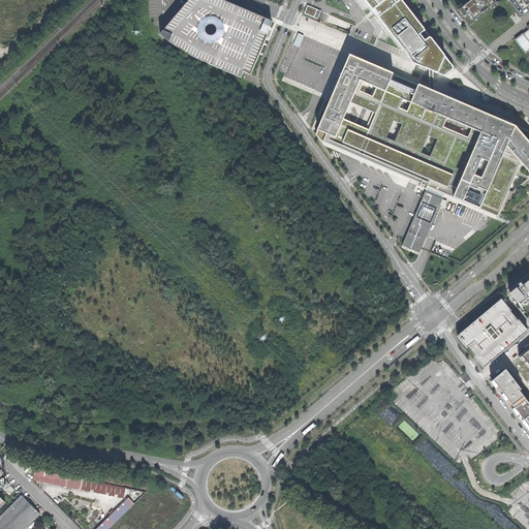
[(270,29),(272,20),(224,0),(187,0),(166,25),(159,33),(168,41),(192,57),(241,78),(244,70),(251,74),(267,37),(270,29)]
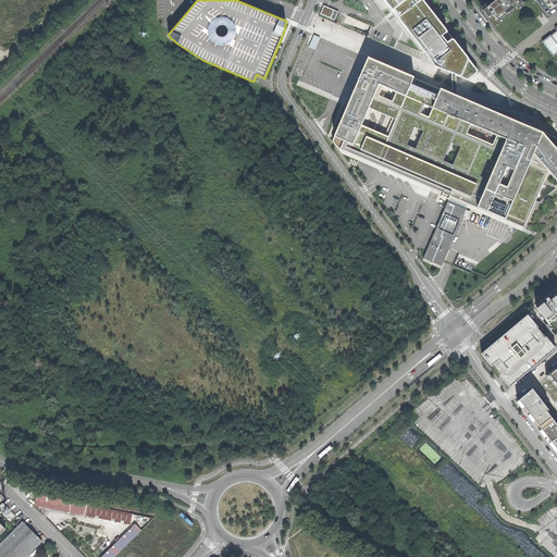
[(394,10),(407,0),(383,0),(392,10),(393,11),(394,10)]
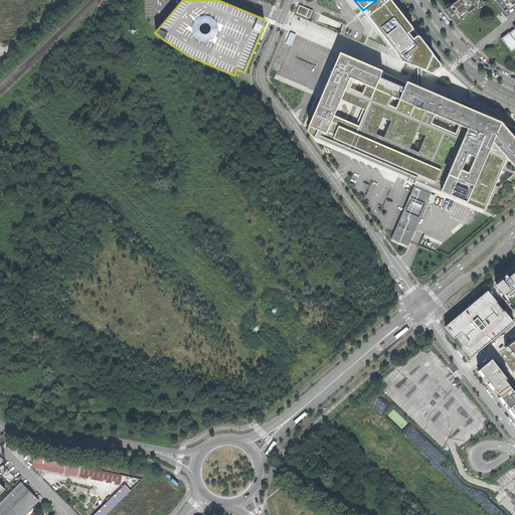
[(383,0),(376,0),(364,9),(369,16),(369,17),(370,19),(400,59),(402,61),(404,62),(417,67),(421,69),(423,70),(431,73),(433,73),(434,73),(441,67),(442,66),(442,64),(433,54),(391,1),(390,0),(389,1),(386,3),(383,0)]
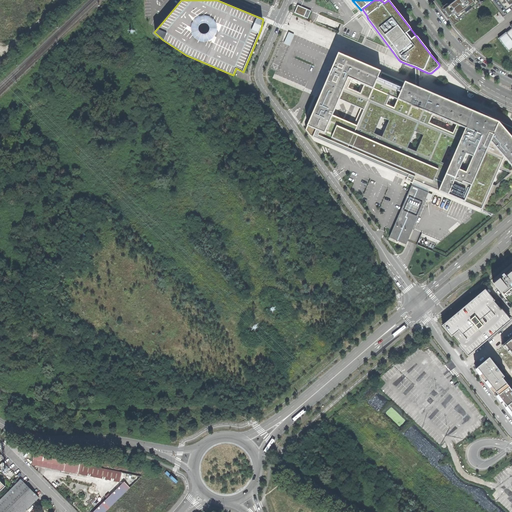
[(434,0),(454,25),(476,7),(481,3),(478,0),(434,0)]
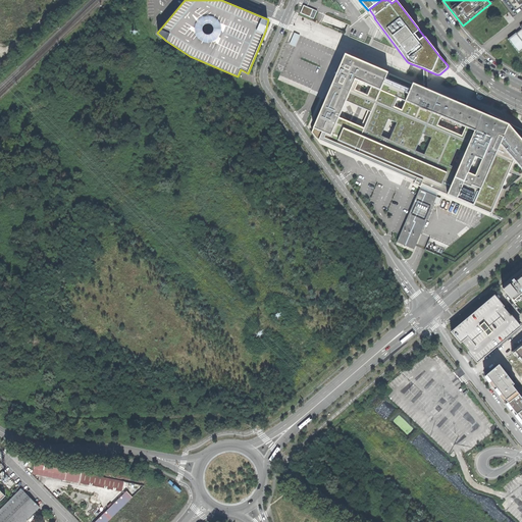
[(521,0),(506,0),(516,12),(521,6),(521,0)]
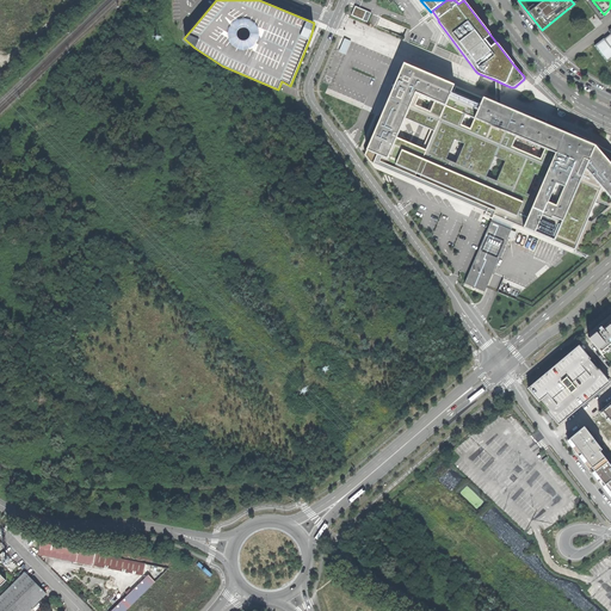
[(356,6),(352,14),(363,20),(368,11),(356,6)]
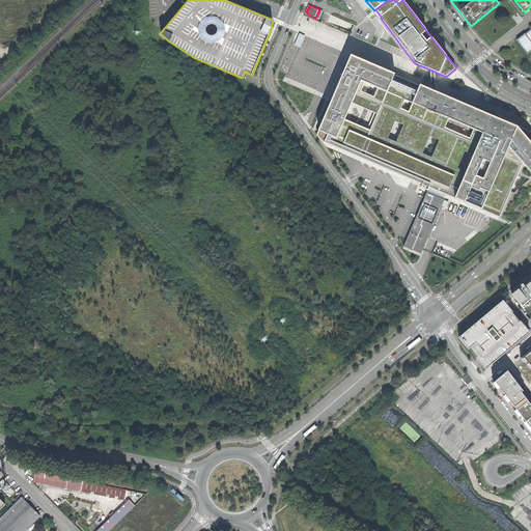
[(305,35),(300,33),(295,45),(300,47),(305,35)]
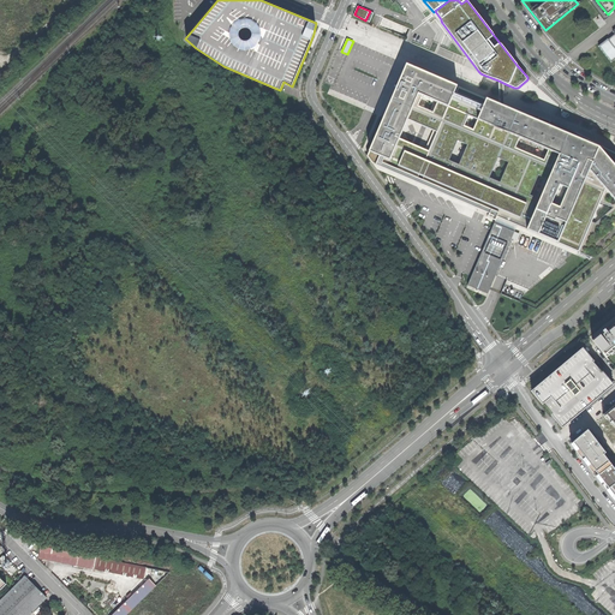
[(443,117),(457,85),(407,64),(383,119),(369,151),(368,154),(366,156),(371,162),(375,165),(402,177),(416,181),(429,150),(416,144),(400,138),(408,118),(437,131),(443,117)]
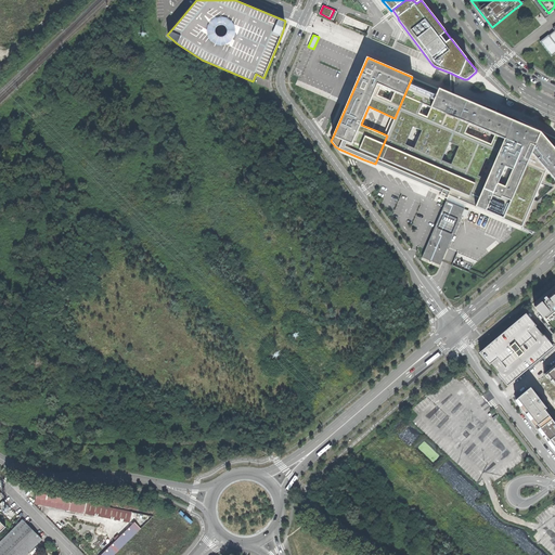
[(387,136),(375,164),(411,180),(429,188),(449,195),(466,203),(523,227),(537,233),(554,217),(554,138),(520,120),(524,123),(523,125),(495,113),(497,110),(487,105),(485,108),(455,95),(451,94),(412,77),(400,105),(395,118),(387,136)]
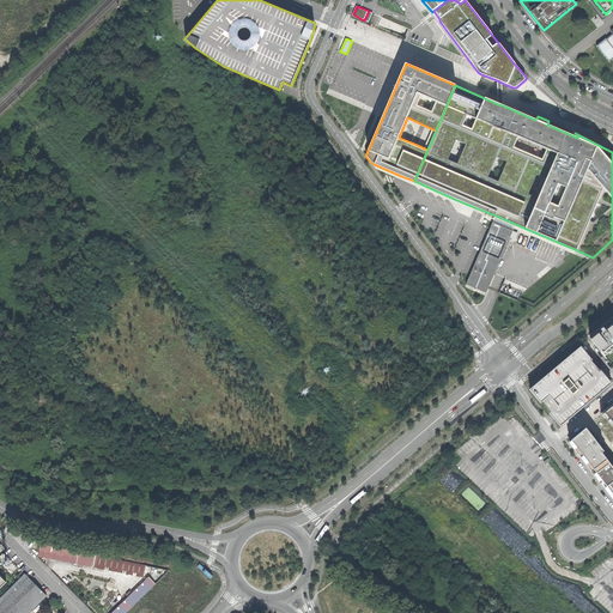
[(513,231),(514,229),(570,253),(575,255),(577,250),(515,224),(496,216),(493,223),(513,231)]
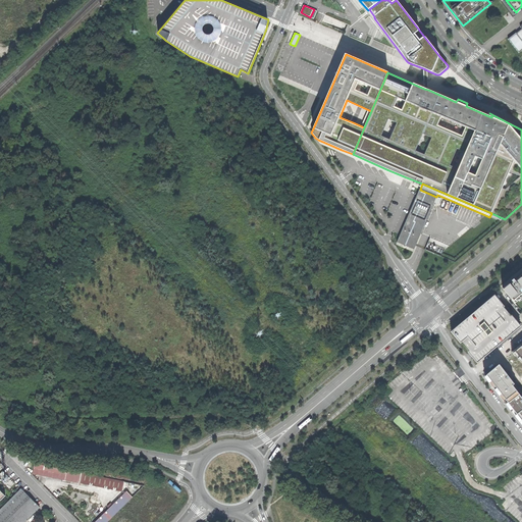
[(436,197),(420,190),(397,242),(414,250),(416,246),(434,202),(436,197)]
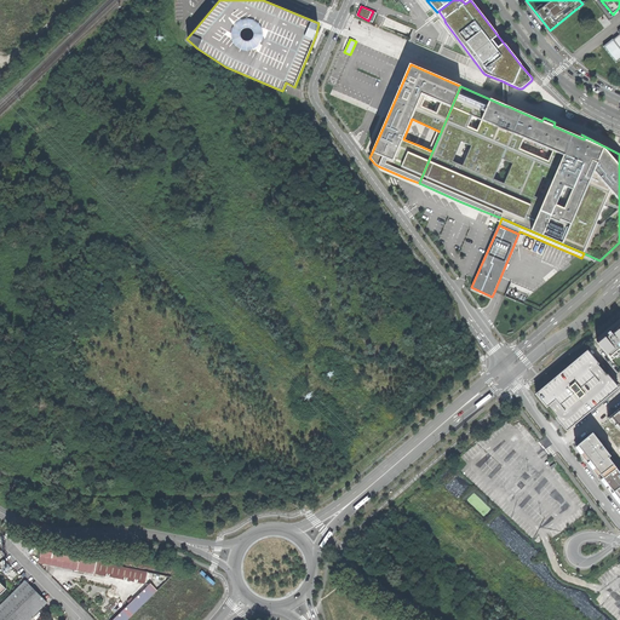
[(619,350),(619,322),(595,344),(609,360),(619,350)]
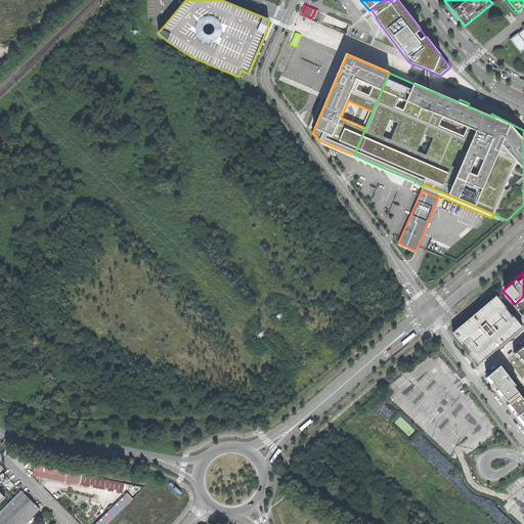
[(496,296),(452,333),(462,345),(464,344),(470,352),(469,353),(472,356),(479,364),(523,328),(513,316),(512,316),(506,309),(507,308),(496,296)]
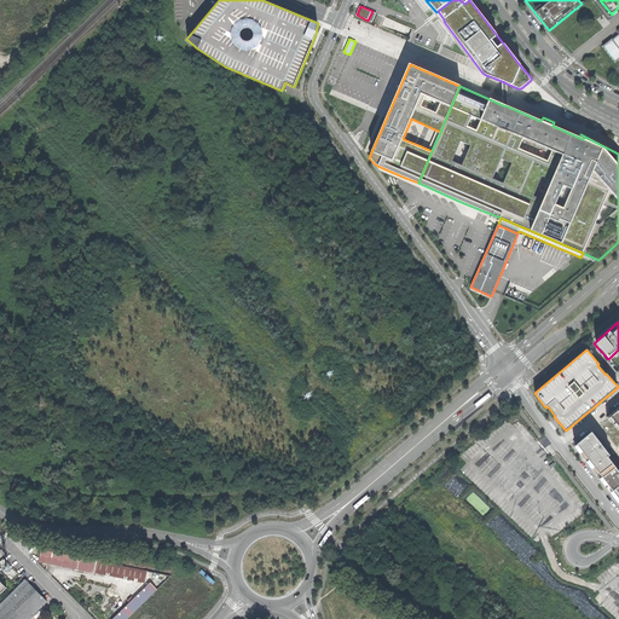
[(574,440),(618,497),(618,466),(590,428),(574,440)]
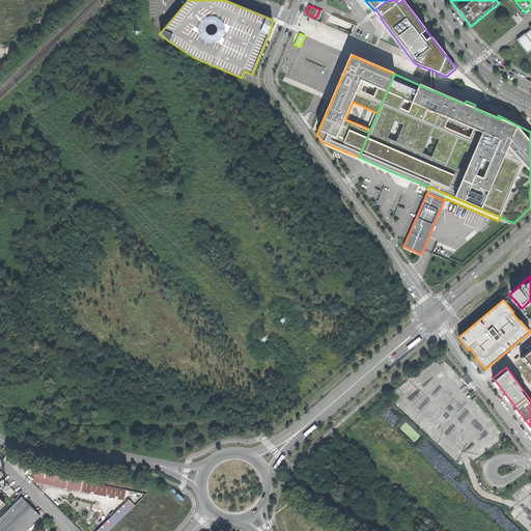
[(106,530),(145,493),(94,483),(90,478),(35,468),(33,481),(48,484),(127,501),(95,530),(106,530)]
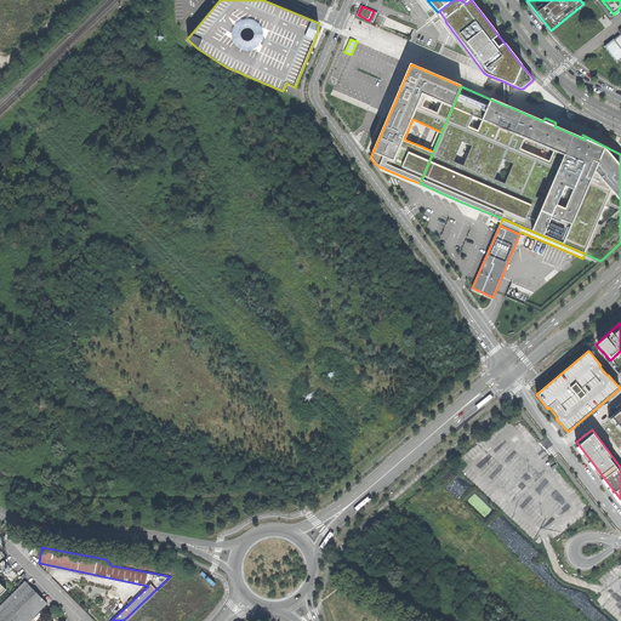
[(0,607),(0,620),(30,620),(47,604),(35,592),(26,582),(0,607)]
